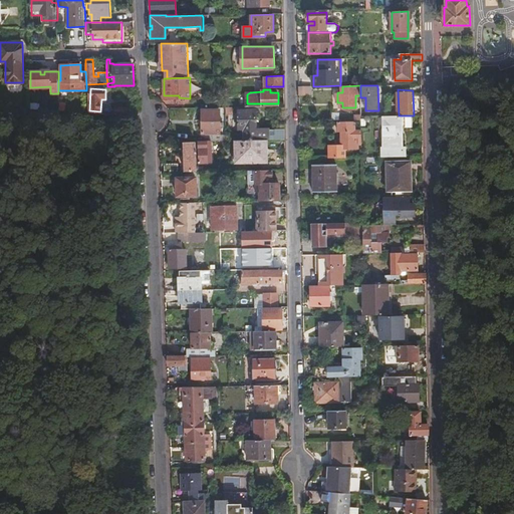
[(58,103),(58,109),(82,111),(86,111),(86,105),(58,103)]
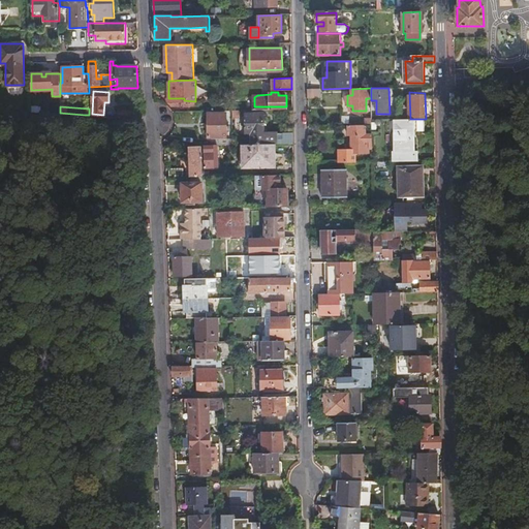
[(252,132),(252,144),(275,143),(292,143),(292,134),(277,134),(277,131),(263,131),(262,112),(245,112),(245,120),(242,120),(242,127),(245,127),(245,132),(252,132)]
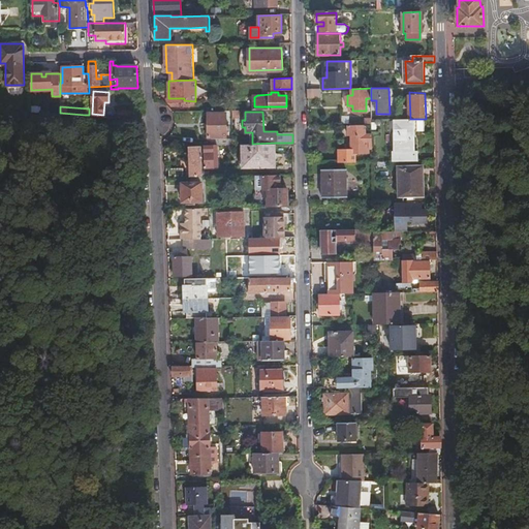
[(198,113),(199,145),(204,145),(217,145),(226,144),(232,144),(232,137),(225,137),(225,130),(228,130),(228,125),(225,125),(224,113),(198,113)]
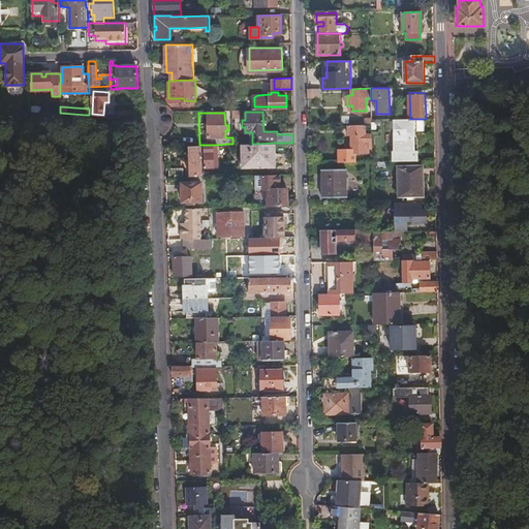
[(426,130),(426,119),(410,119),(404,119),(396,119),(396,152),(393,152),(394,162),(417,161),(417,152),(412,152),(412,130),(426,130)]
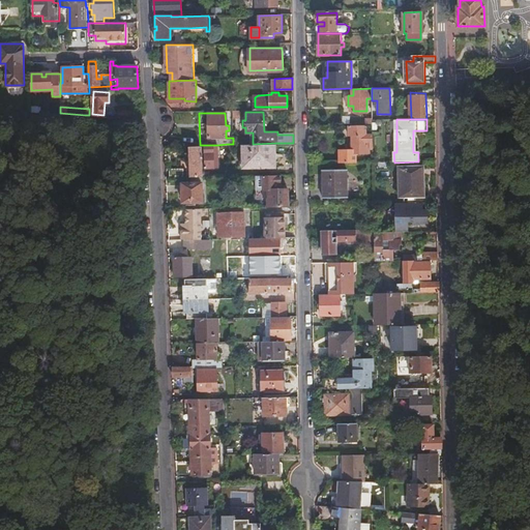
[(340,150),(340,164),(357,163),(357,153),(371,153),(371,149),(373,149),(373,135),(366,135),(366,125),(349,125),(349,135),(353,135),(353,150),(340,150)]
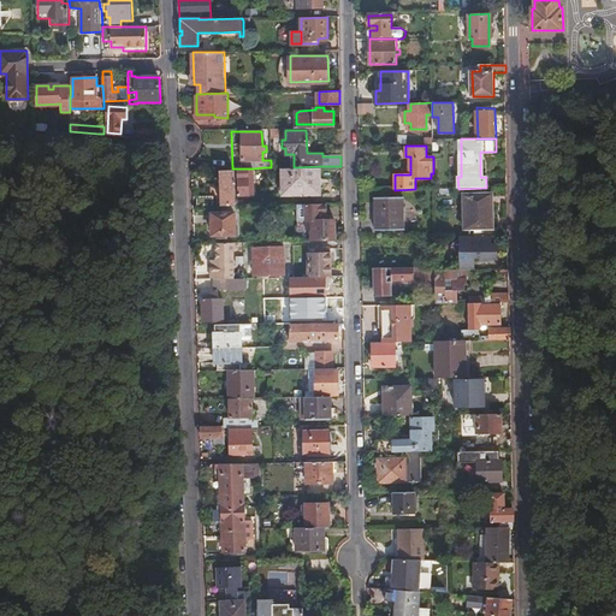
[(294,167),(282,167),(283,195),(321,194),(320,166),(294,167)]
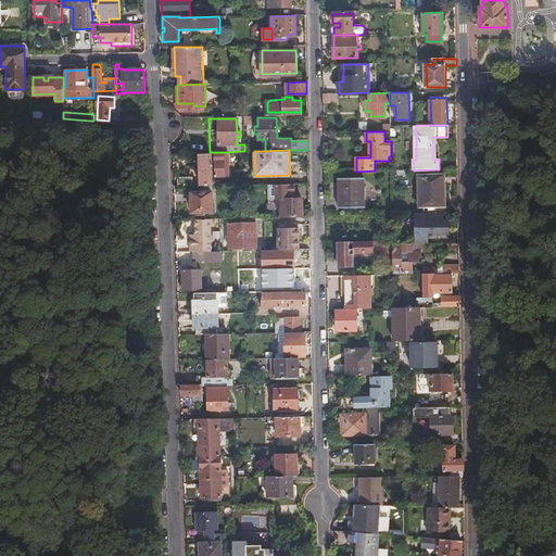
[(214,152),(215,185),(235,184),(235,180),(218,180),(218,175),(228,175),(228,152),(214,152)]
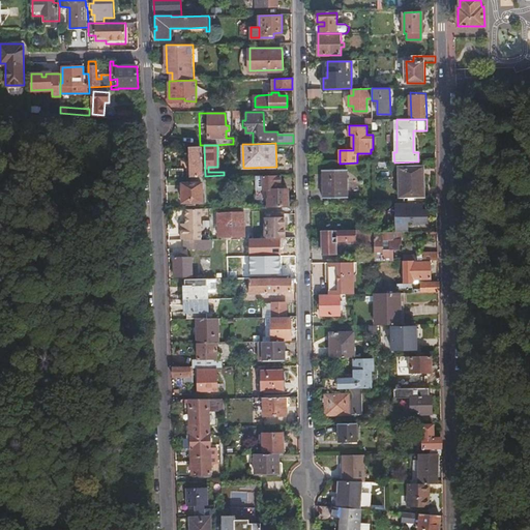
[(190,147),(192,176),(202,176),(201,147),(190,147)]
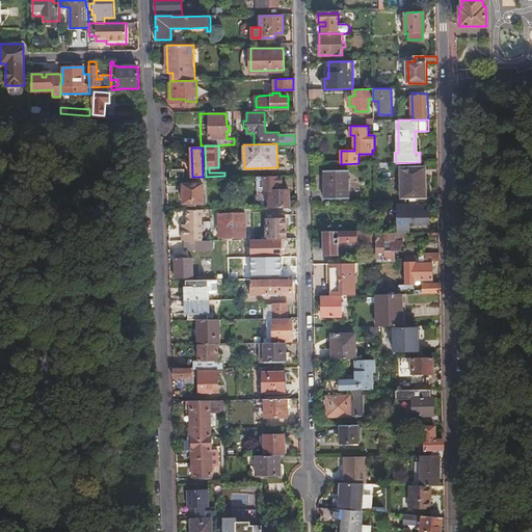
[(427,168),(403,168),(404,197),(427,196),(427,168)]
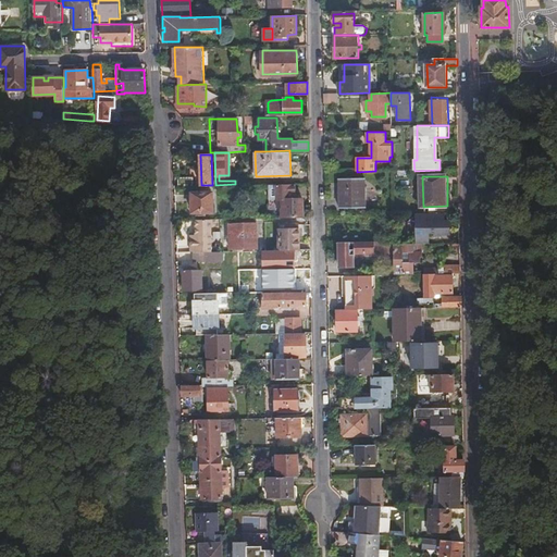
[(180,186),(194,185),(194,177),(180,177),(180,186)]
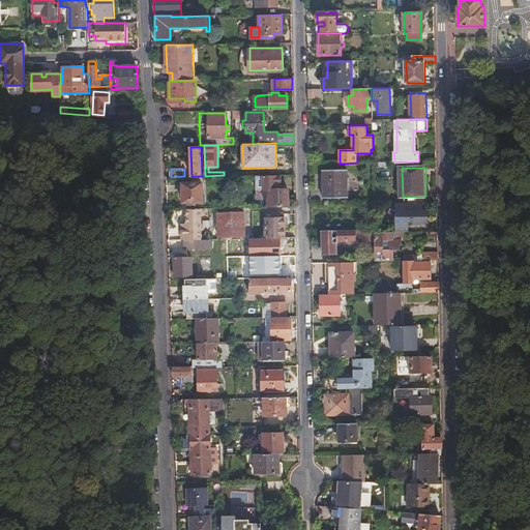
[(326,180),(326,197),(348,197),(348,170),(323,169),(323,180),(326,180)]
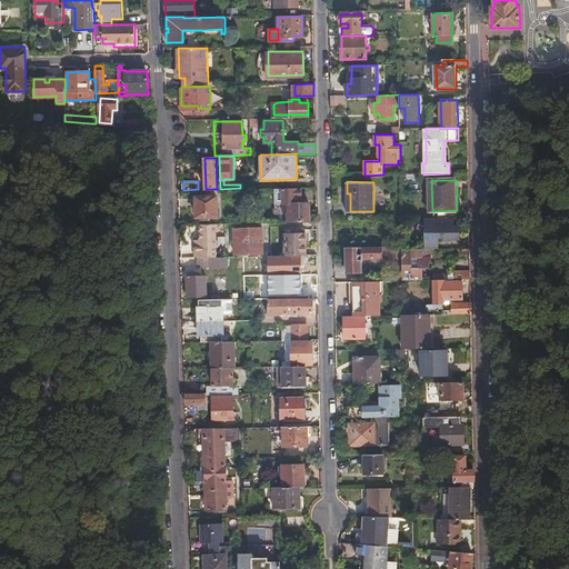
[(301,187),(276,188),(276,203),(283,202),(283,211),(288,211),(288,221),(310,221),(309,202),(301,202),(301,187)]
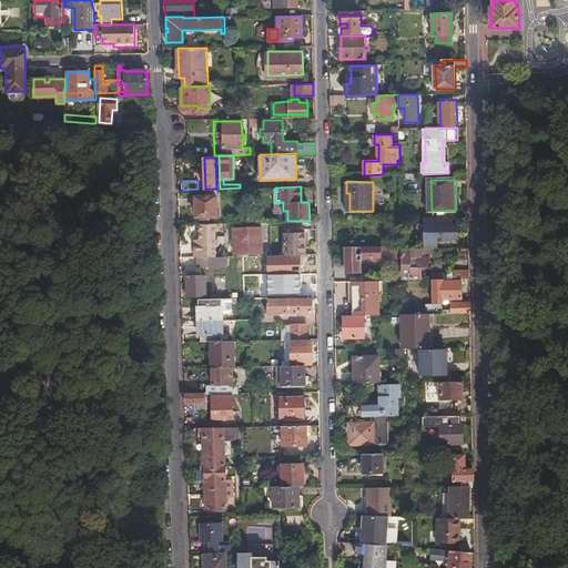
[(215,195),(196,196),(196,216),(215,216),(215,195)]
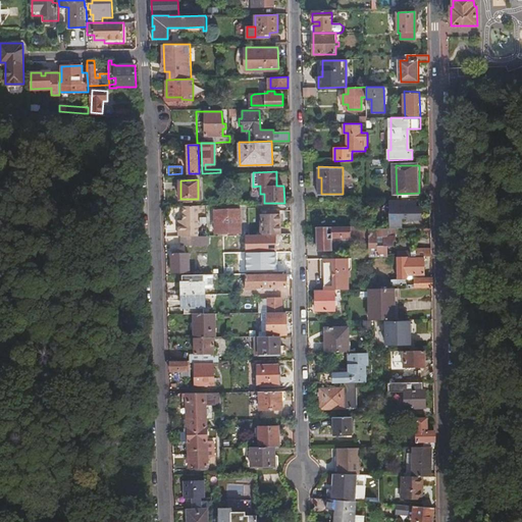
[(414,208),(414,200),(392,201),(392,221),(402,221),(402,218),(421,218),(421,208),(414,208)]
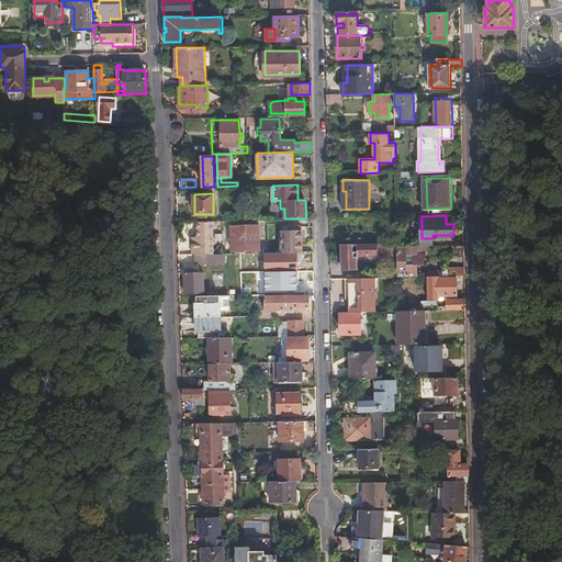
[(198,253),(215,253),(214,221),(199,221),(199,236),(194,236),(194,254),(198,253)]
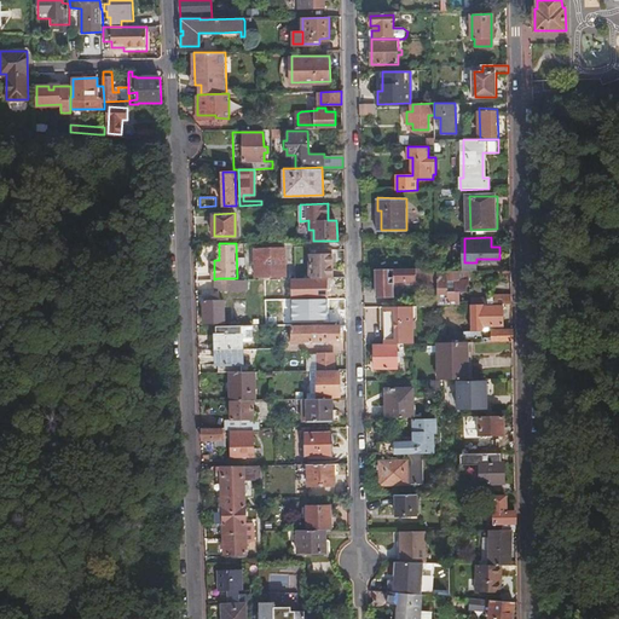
[(266,248),(255,248),(256,276),(287,275),(285,246),(266,247),(266,248)]
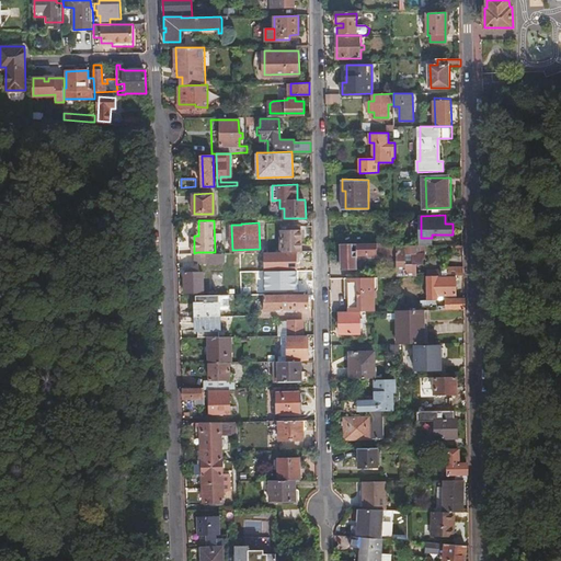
[(281,226),(281,251),(298,251),(298,243),(301,243),(300,229),(292,229),(292,226),(281,226)]
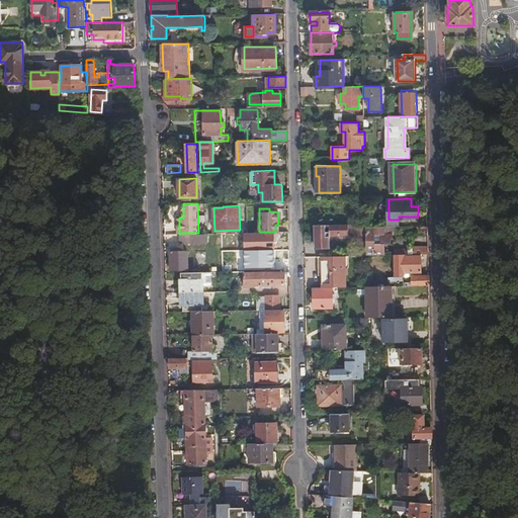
[(364,225),(312,226),(312,233),(317,233),(317,248),(325,248),(325,233),(329,233),(329,236),(349,236),(349,232),(353,232),(353,236),(364,235),(364,225)]
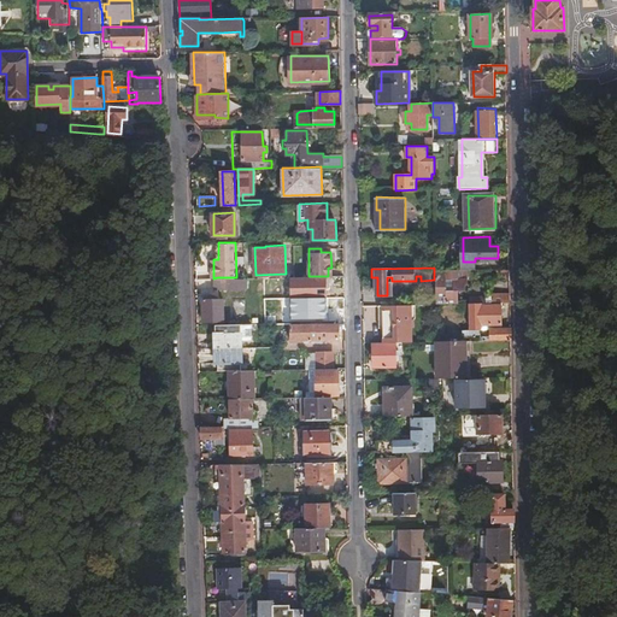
[(463,270),(436,270),(438,304),(458,303),(458,291),(458,280),(469,280),(469,270),(463,270)]
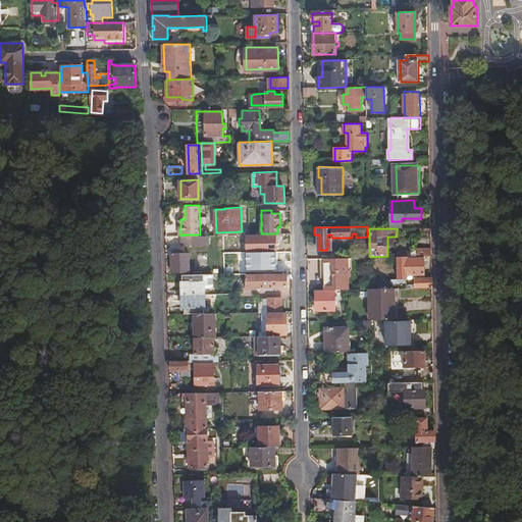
[(209,244),(209,235),(200,235),(184,235),(184,244),(209,244)]
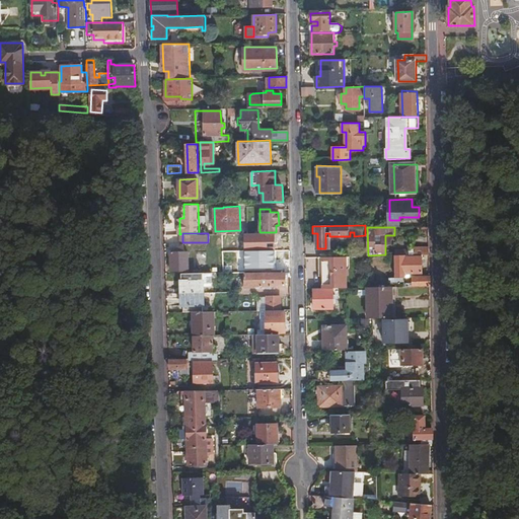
[(394,239),(394,235),(385,235),(385,244),(392,244),(392,241),(394,239)]
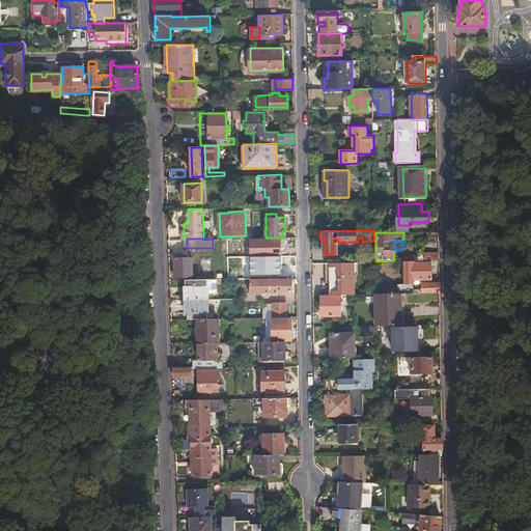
[(281,245),(261,245),(262,266),(281,266),(281,245)]
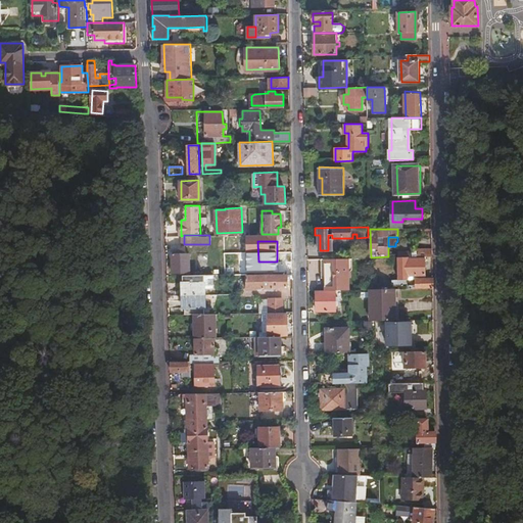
[(178,253),(173,252),(173,272),(190,272),(190,252),(185,252),(185,247),(178,247),(178,253)]
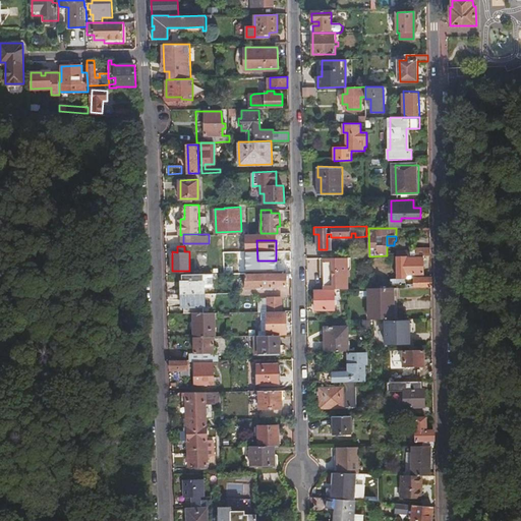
[(397,278),(407,278),(407,273),(424,273),(423,256),(407,256),(407,255),(397,255),(397,278)]
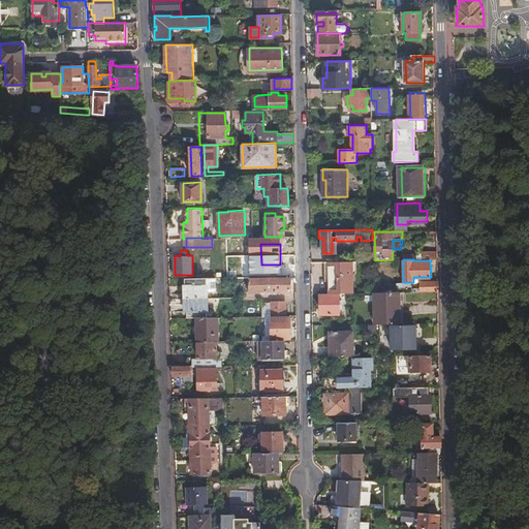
[(328,280),(329,293),(354,292),(354,280),(355,280),(355,273),(353,273),(353,260),(328,261),(328,274),(328,280)]
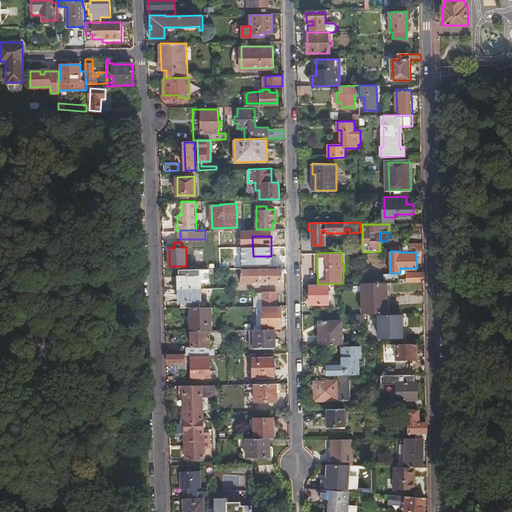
[(282,268),(241,269),(242,282),(282,281),(282,268)]
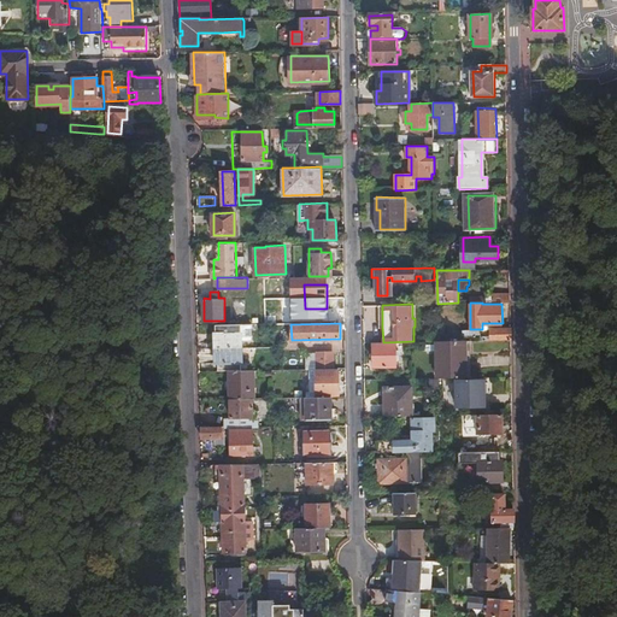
[(485,335),(485,340),(511,339),(511,328),(492,329),(492,335),(485,335)]
